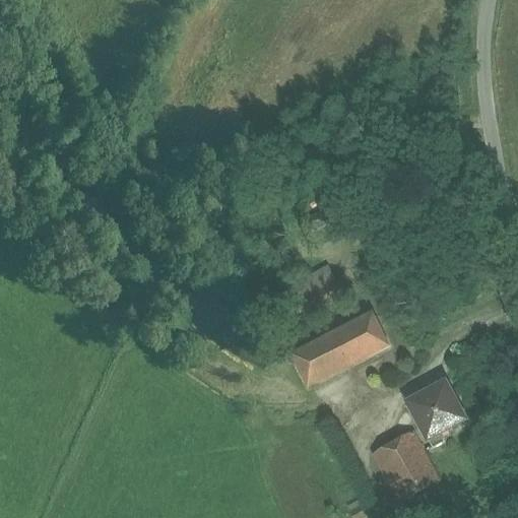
[(306,232),(327,222),(321,208),(300,218),(306,232)]
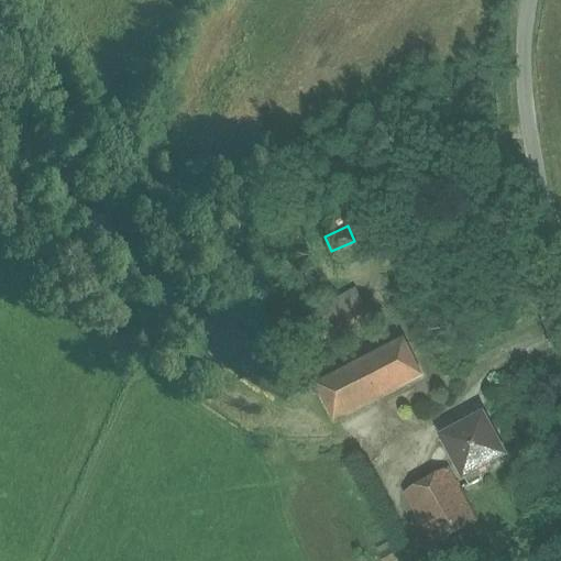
[(325,348),(326,350),(373,325),(372,322),(370,317),(372,316),(366,304),(363,306),(354,288),(307,310),(325,348)]
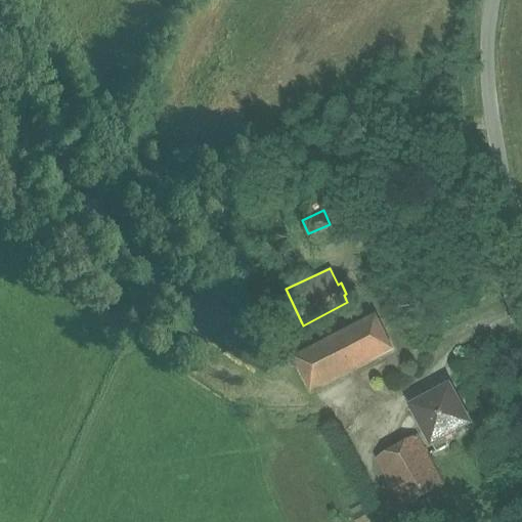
[(308,392),(392,349),(375,312),(372,313),(291,355),(308,392)]
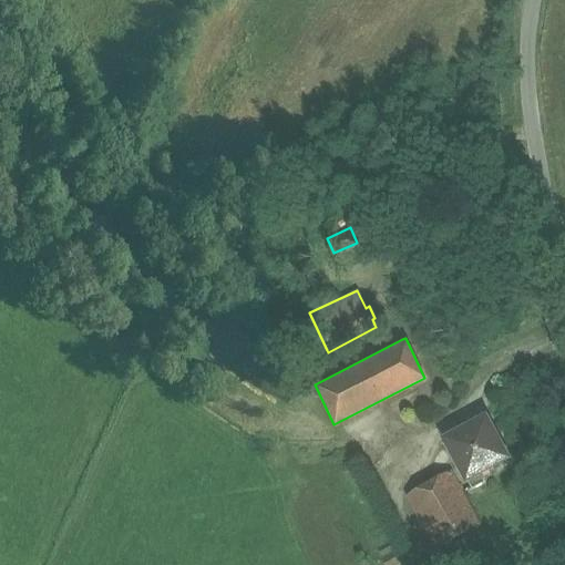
[(506,456),(484,414),(442,438),(463,479),(464,479),(469,488),(482,481),(478,472),(506,456)]
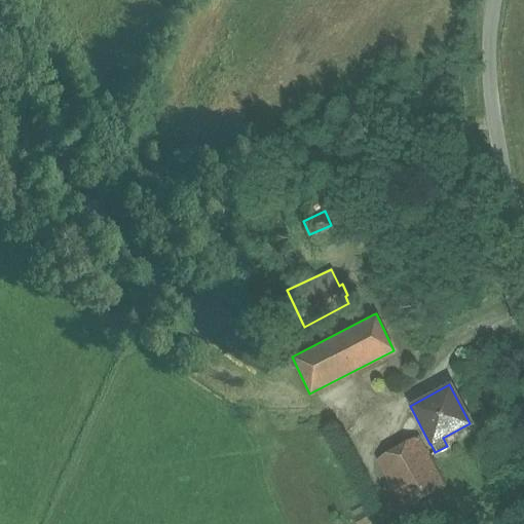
[(416,435),(373,458),(401,510),(444,485),(416,435)]
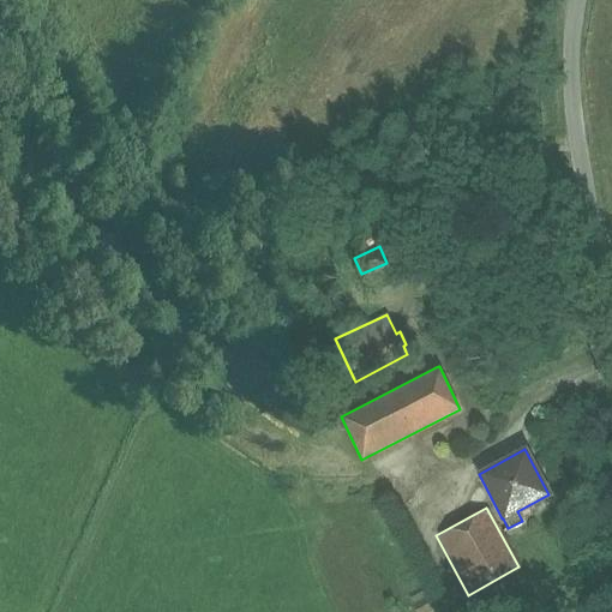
[(414,611),(426,611),(436,607),(427,591),(408,600),(414,611)]
